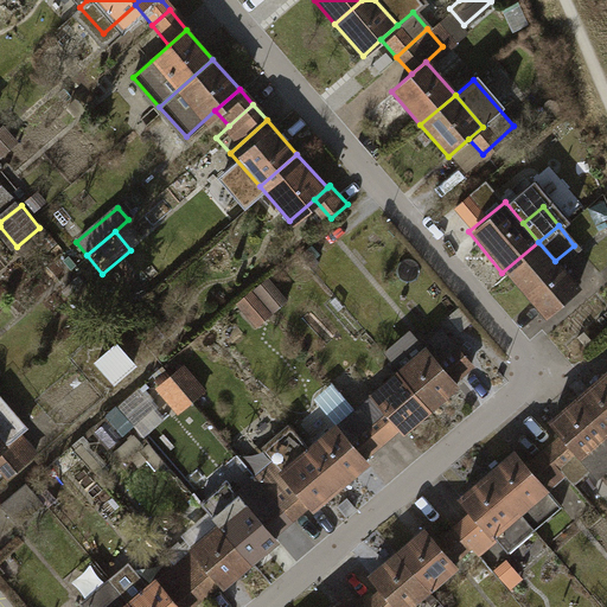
[(502,273),(535,313),(573,283),(538,242),(502,273)]
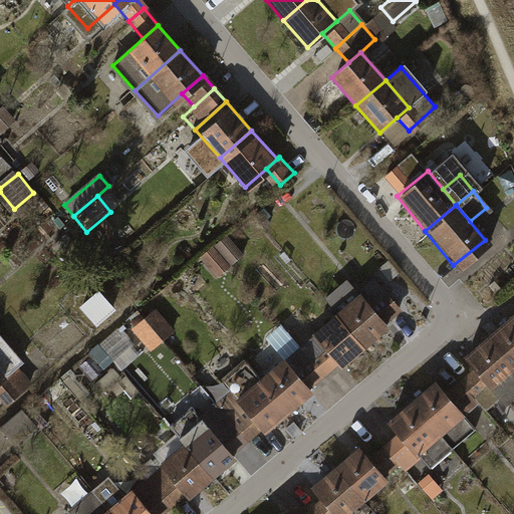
[(224,233),(211,244),(229,265),(241,254),(224,233)]
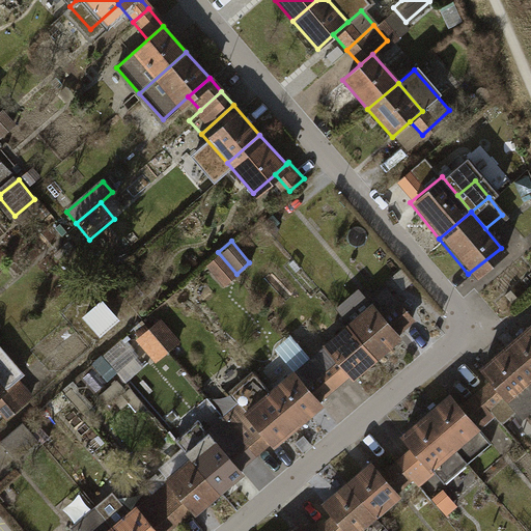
[(236,274),(218,252),(203,264),(222,286),(236,274)]
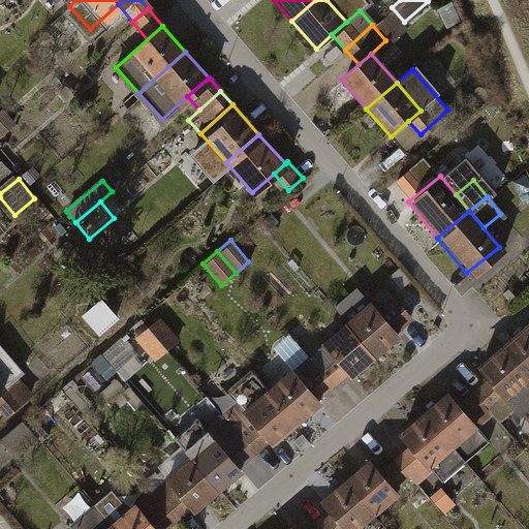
[(369,297),(344,317),(377,355),(402,334),(398,330),(379,309),(369,297)]
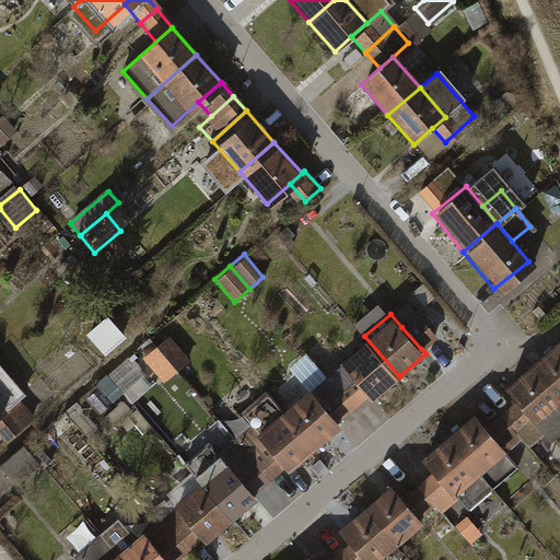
[(84,334),(103,356),(125,337),(107,315),(84,334)]
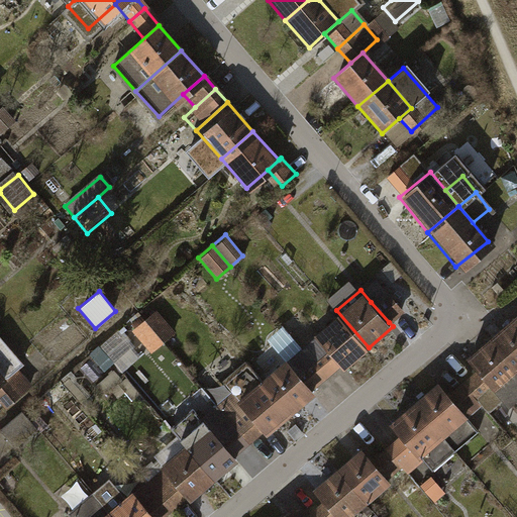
[(389,322),(402,311),(384,291),(371,302),(389,322)]
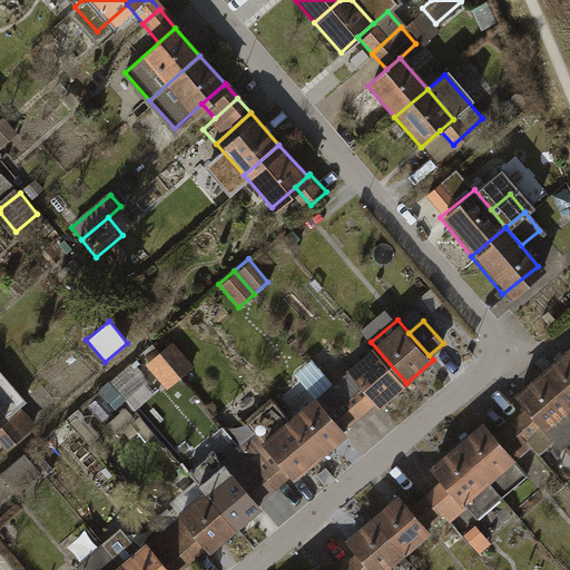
[(371,342),(343,366),(360,385),(375,404),(379,408),(406,383),(371,342)]
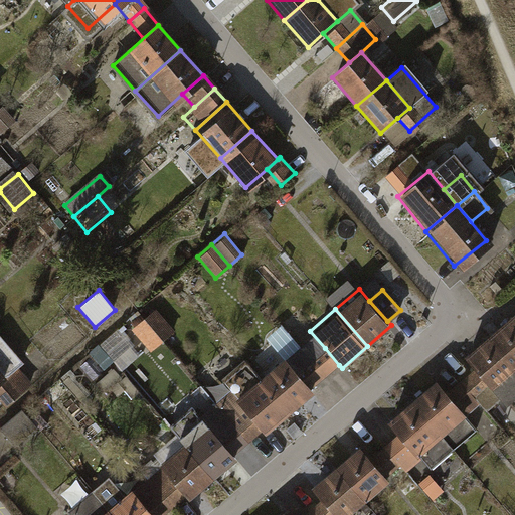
[(514,312),(490,333),(514,361),(514,312)]
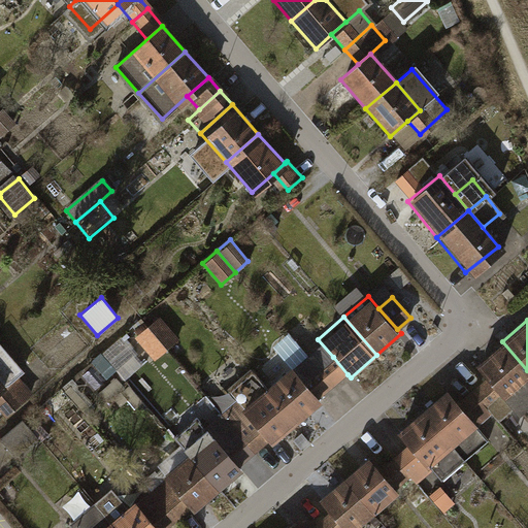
[(143,322),(128,335),(153,364),(168,351),(143,322)]
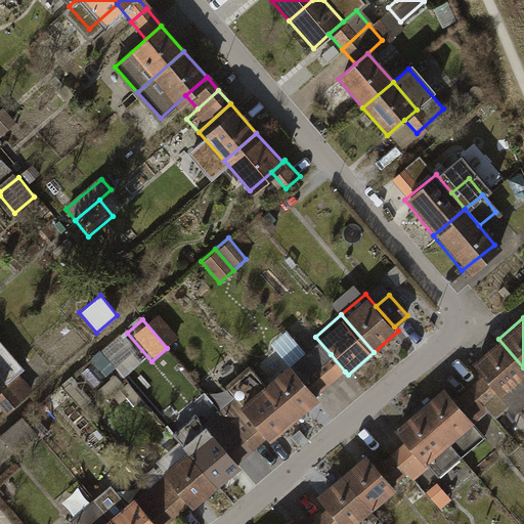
[(523,367),(498,339),(473,360),(487,378),(513,405),(522,417),(523,416),(523,367)]
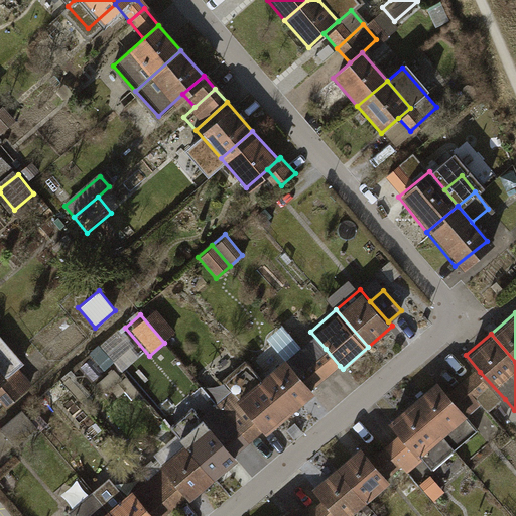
[(0,398),(8,391),(19,381),(33,369),(12,345),(0,354),(0,398)]
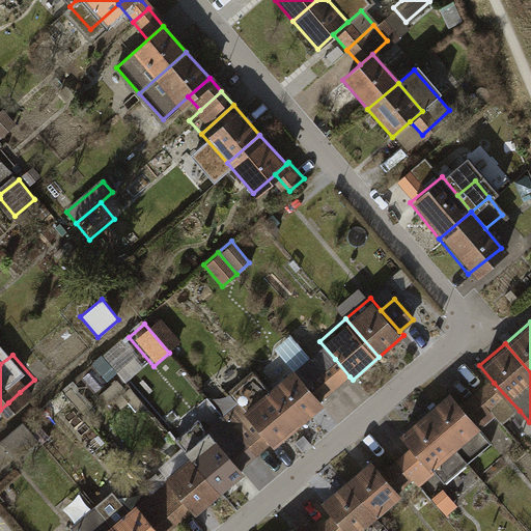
[(319,402),(334,390),(319,372),(304,355),(289,368),(319,402)]
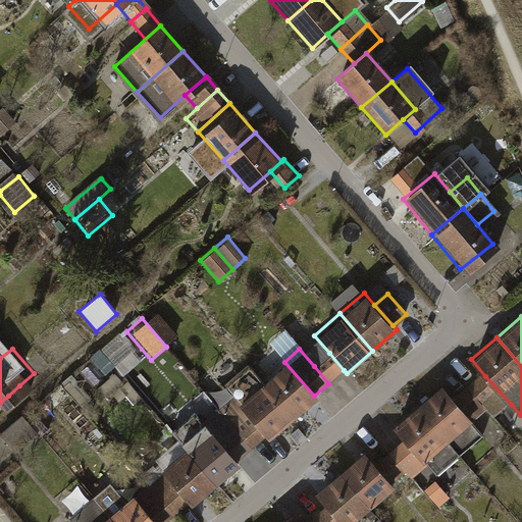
[(328,383),(344,370),(329,353),(314,366),(328,383)]
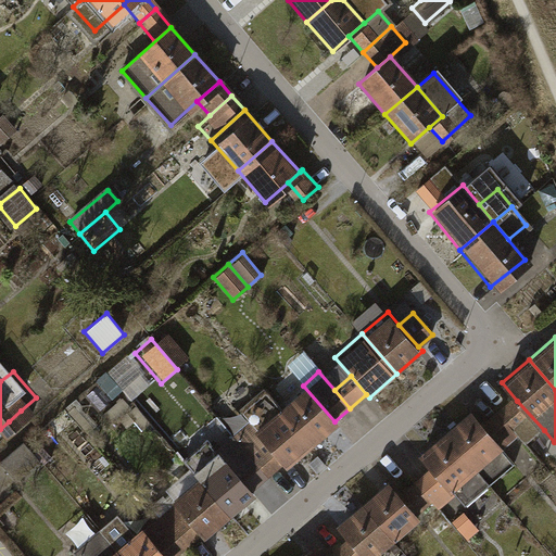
[(303,386),(276,408),(313,451),(339,428),(335,421),(303,386)]
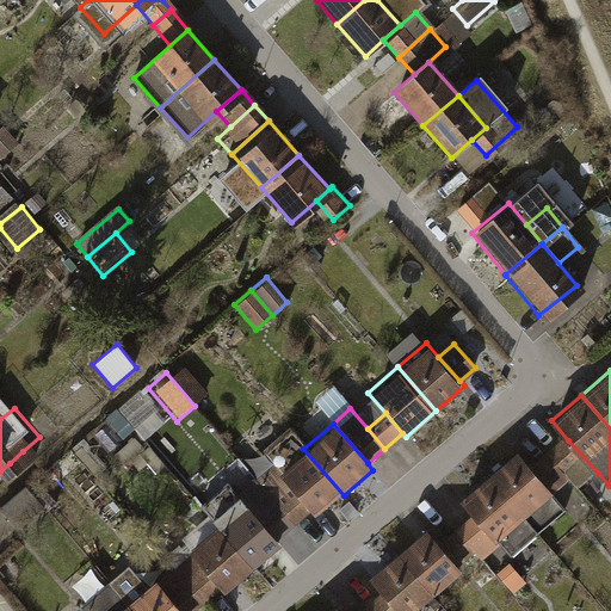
[(303,449),(287,430),(257,455),(267,467),(309,514),(315,520),(344,495),(303,449)]
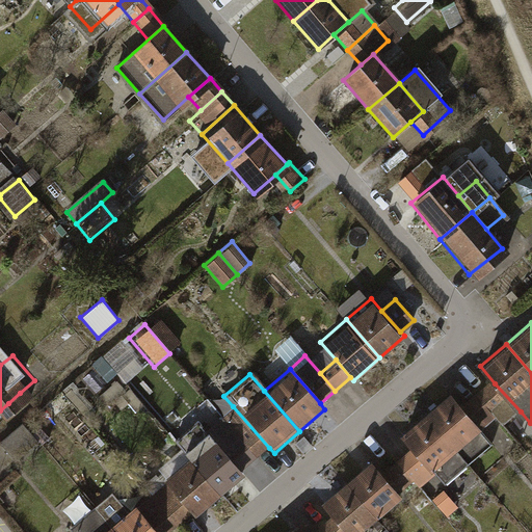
[(114,392),(100,375),(90,383),(106,400),(114,392)]
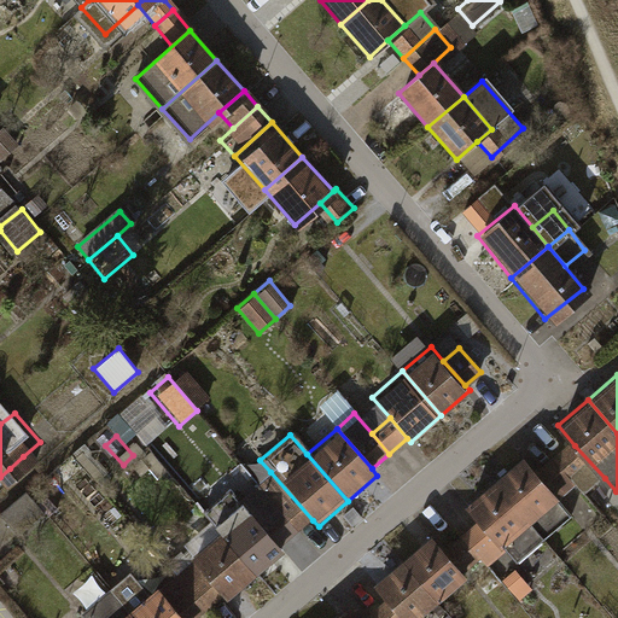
[(587,494),(605,478),(575,445),(558,460),(581,488),(587,494)]
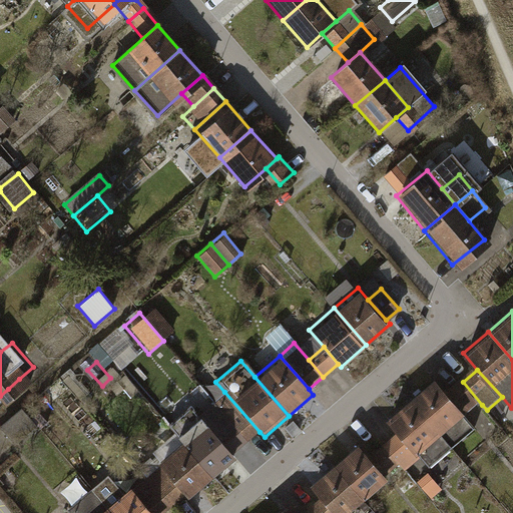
[(448,395),(433,378),(409,399),(457,454),(481,433),(468,418),(448,395)]
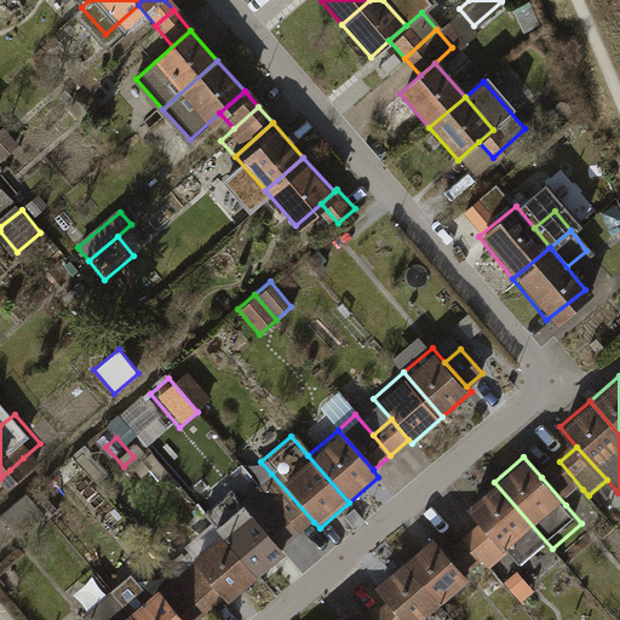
[(23,458),(10,470),(30,494),(44,482),(23,458)]
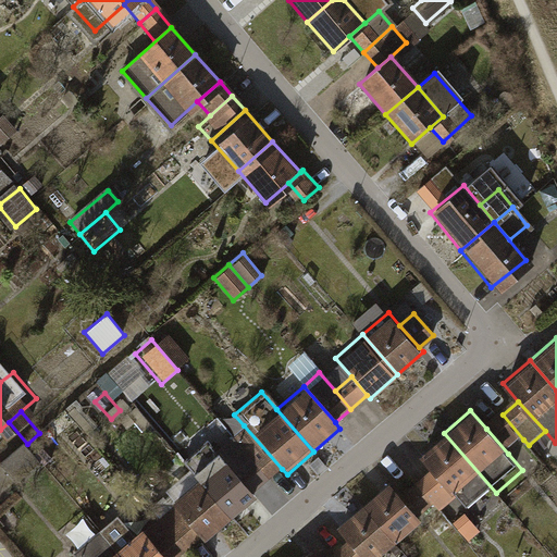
[(508,454),(523,440),(503,415),(486,429),(508,454)]
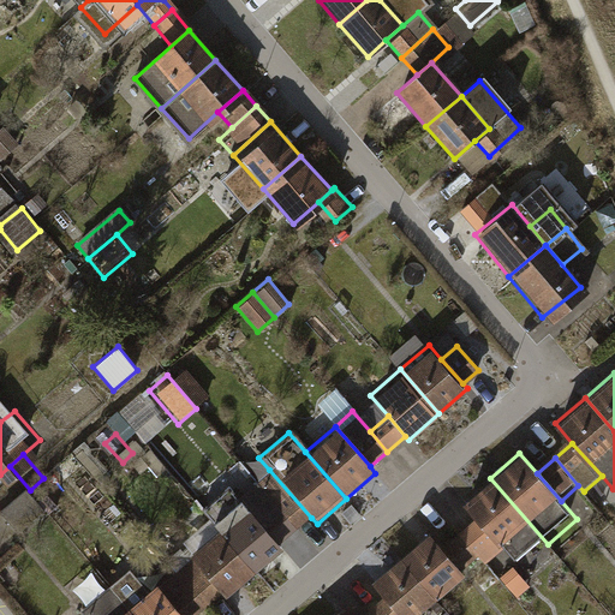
[(293,533),(311,518),(269,470),(251,485),(293,533)]
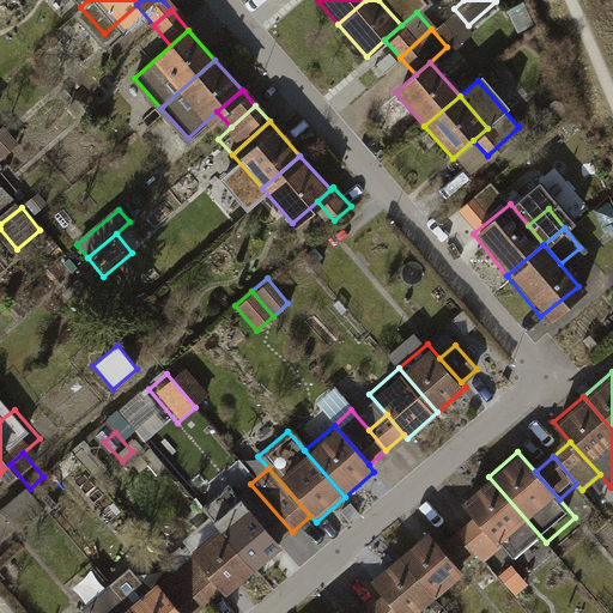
[(546,542),(489,477),(460,502),(477,521),(501,548),(517,568),(546,542)]
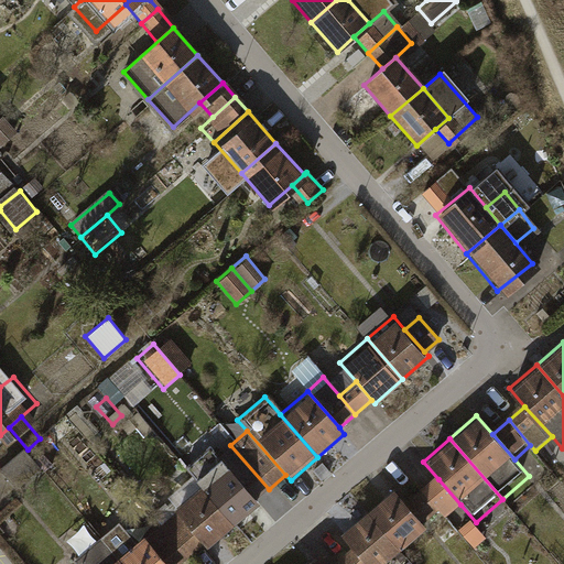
[(253,502),(269,489),(230,445),(215,459),(220,466),(253,502)]
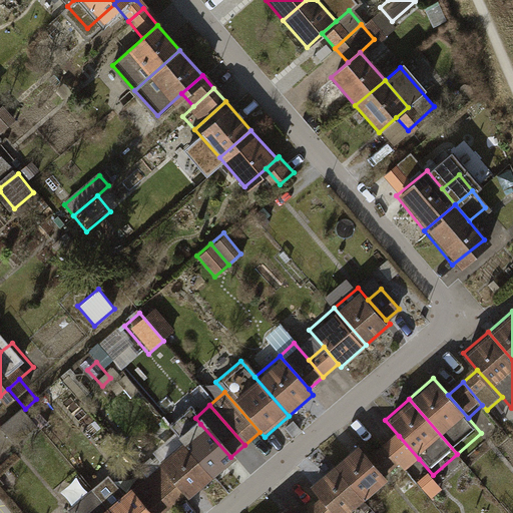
[(26,417),(3,435),(19,455),(42,436),(26,417)]
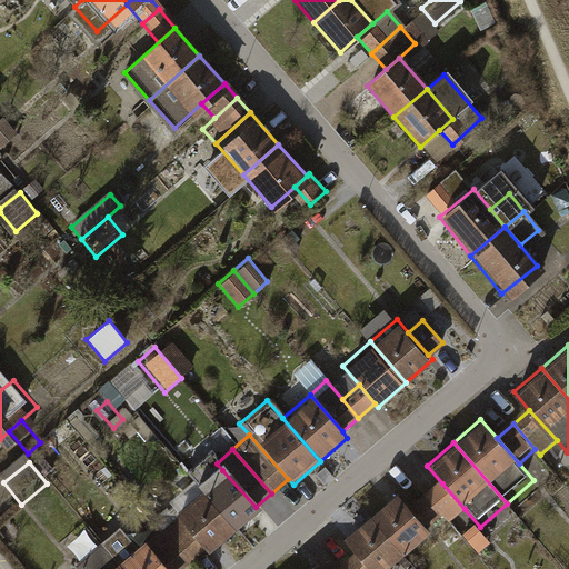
[(222,470),(196,493),(232,537),(260,512),(256,507),(222,470)]
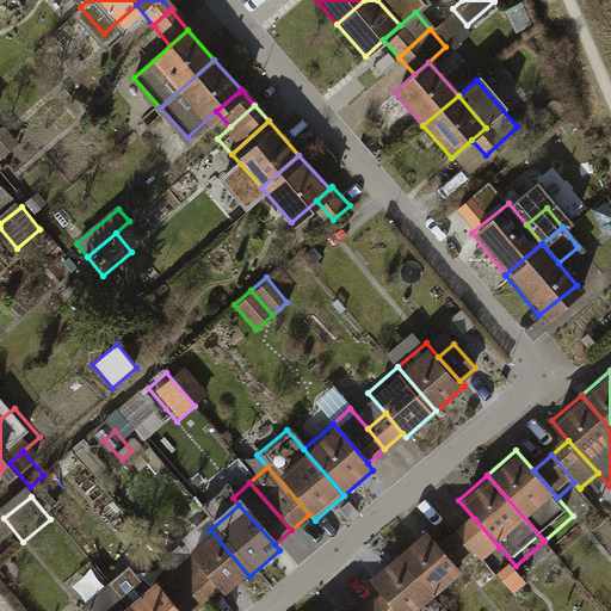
[(482,562),(499,547),(475,519),(457,535),(476,555),(482,562)]
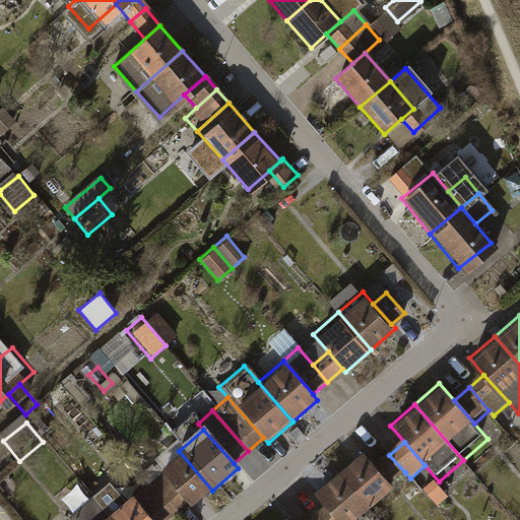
[(179,451),(153,473),(159,479),(184,507),(188,512),(212,491),(179,451)]
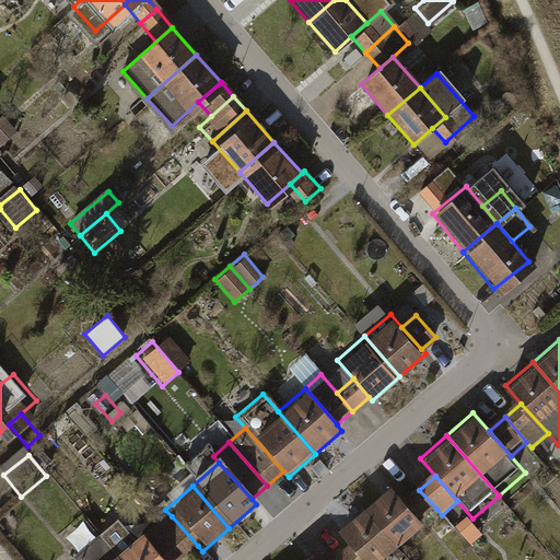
[(388,487),(361,510),(398,551),(424,528),(420,523),(404,504),(388,487)]
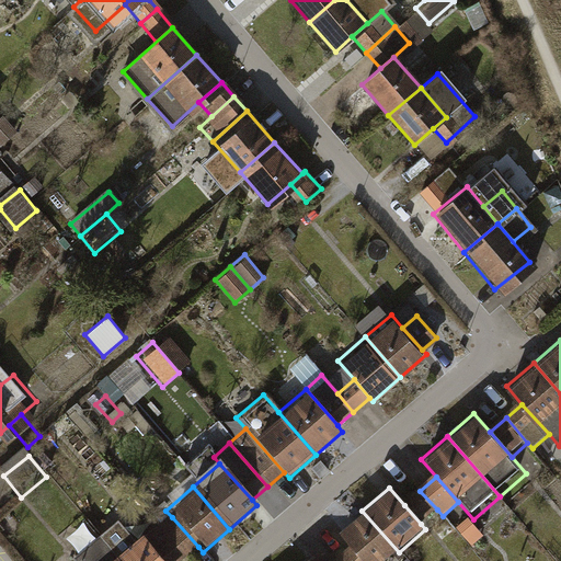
[(421,524),(437,510),(420,491),(404,505),(421,524)]
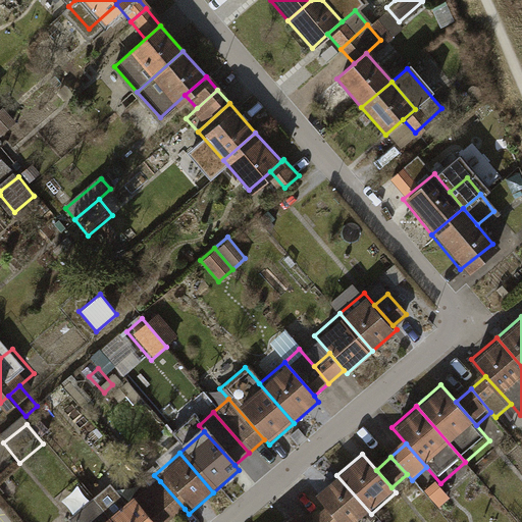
[(336,475),(312,497),(326,514),(333,521),(362,521),(371,514),(336,475)]
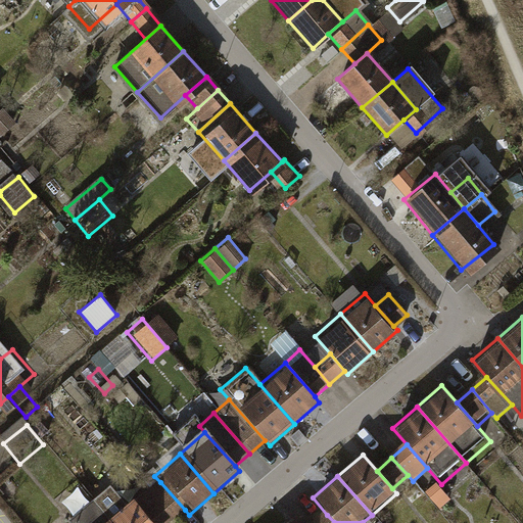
[(169,522),(185,510),(160,482),(145,495),(169,522)]
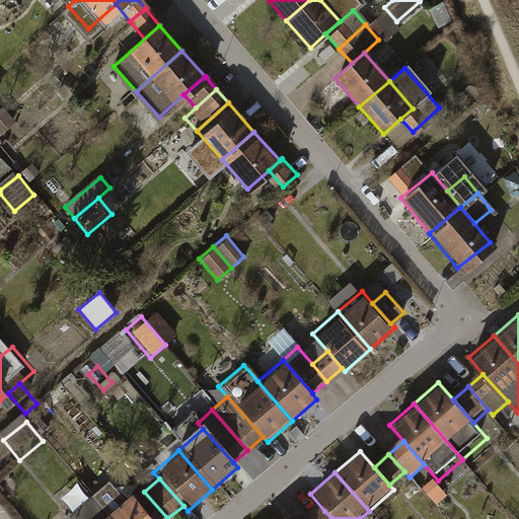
[(142,518),(167,518),(144,492),(129,504),(142,518)]
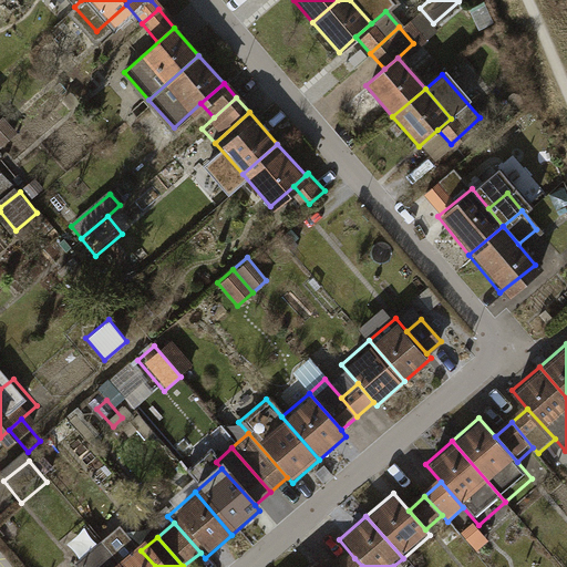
[(135,544),(109,566),(155,566),(141,550),(135,544)]
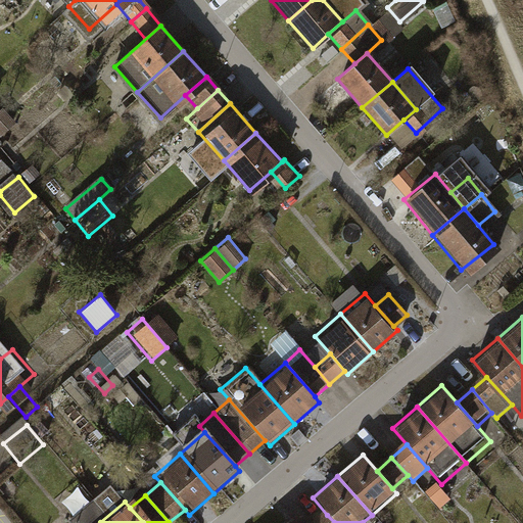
[(99,522),(85,507),(65,522),(99,522)]
